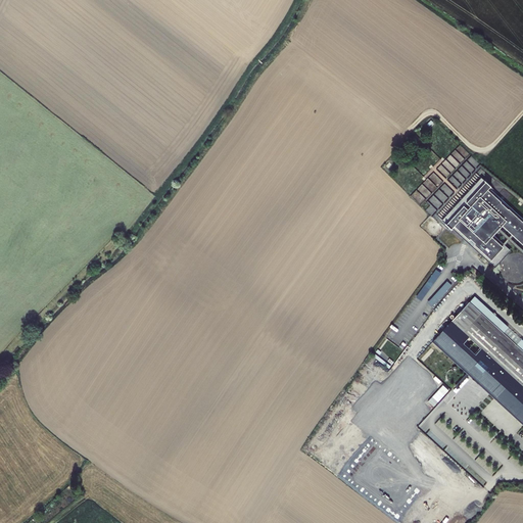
[(479,165),(479,163),(463,149),(461,151),(469,158),(463,164),(464,168),(460,168),(456,173),(447,165),(445,165),(443,164),(441,164),(437,169),(443,175),(439,179),(441,180),(441,187),(437,191),(437,194),(435,194),(431,199),(433,200),(429,200),(436,207),(438,205),(436,203),(445,203),(479,165)]
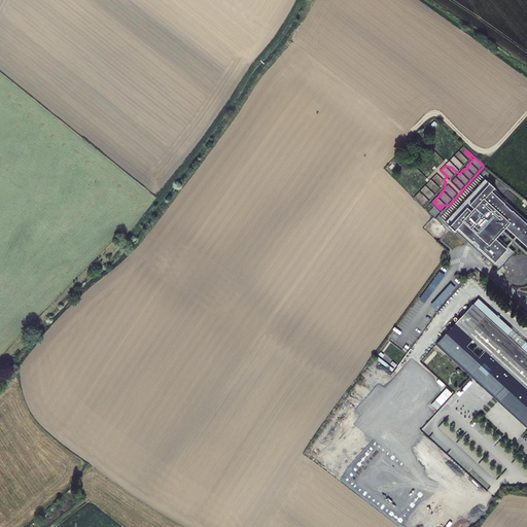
[(448,224),(487,182),(485,180),(446,223),(448,224)]
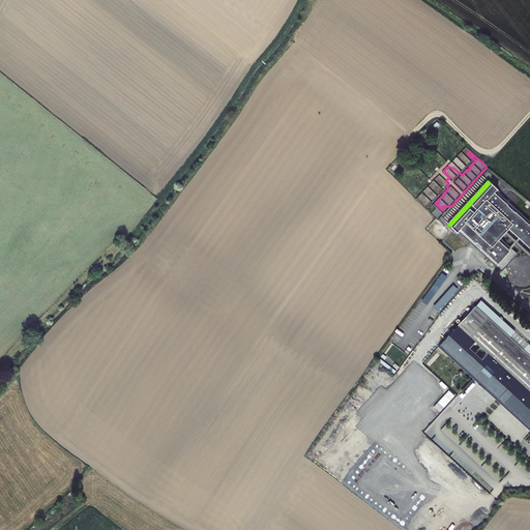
[(458,233),(461,230),(490,257),(501,243),(498,240),(508,229),(510,230),(522,218),(499,197),(496,200),(492,196),(498,189),(491,182),(490,183),(450,226),(458,233)]
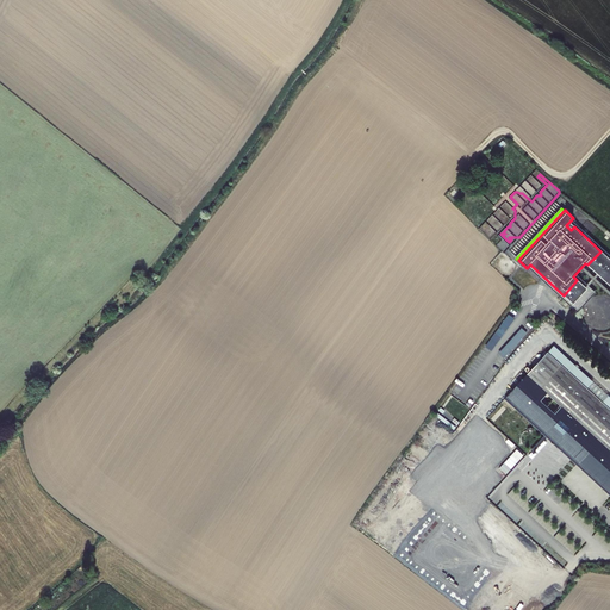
[(609,255),(571,221),(566,225),(571,230),(574,226),(601,251),(587,265),(609,285),(609,255)]
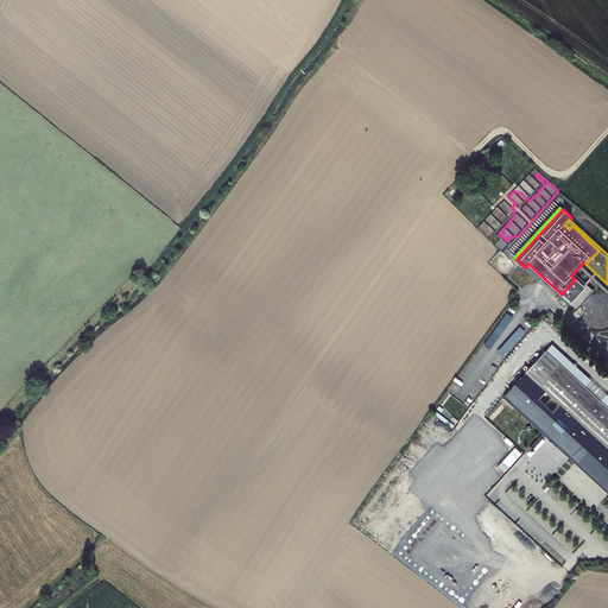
[(575,279),(562,295),(572,303),(586,289),(575,279)]
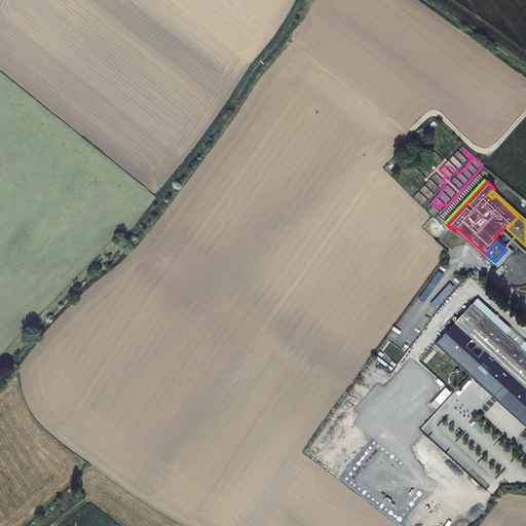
[(439,270),(419,298),(424,301),(444,273),(439,270)]
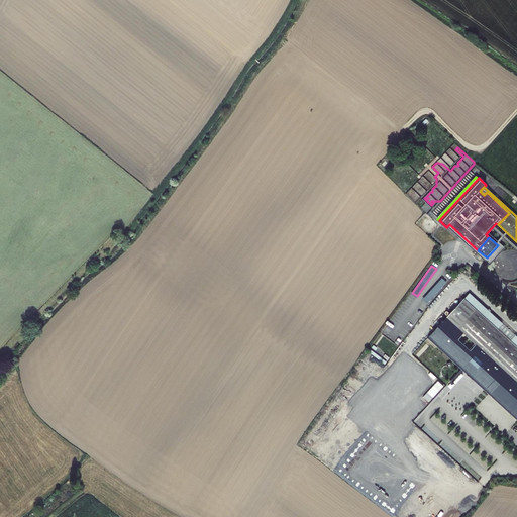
[(442,277),(423,298),(427,302),(447,282),(442,277)]
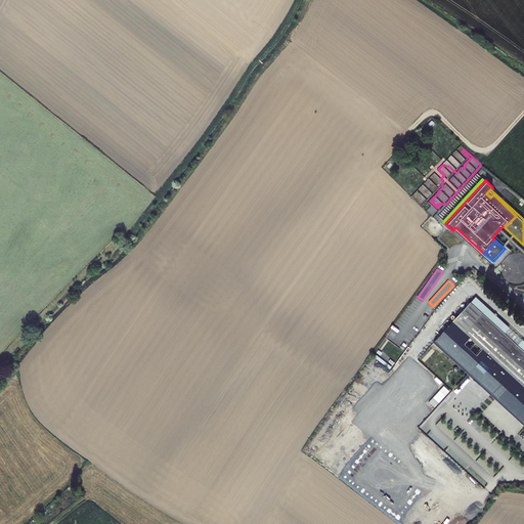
[(523,421),(523,351),(506,334),(509,330),(503,324),(498,329),(471,302),(435,340),(436,342),(468,372),(523,421)]
